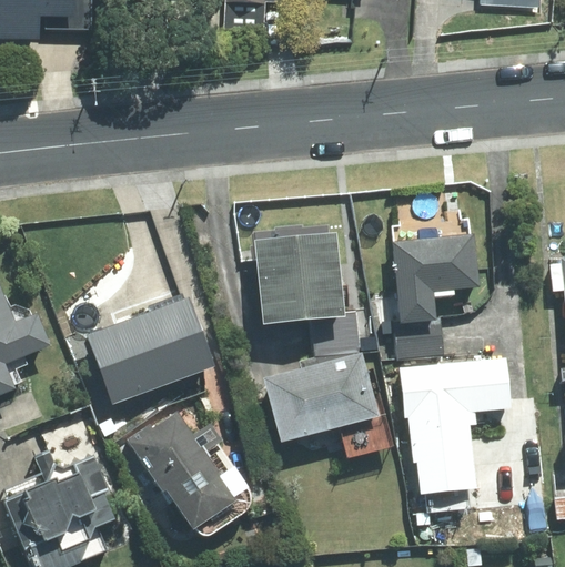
[(0,38),(39,39),(40,13),(73,14),(72,0),(0,0),(0,38)]
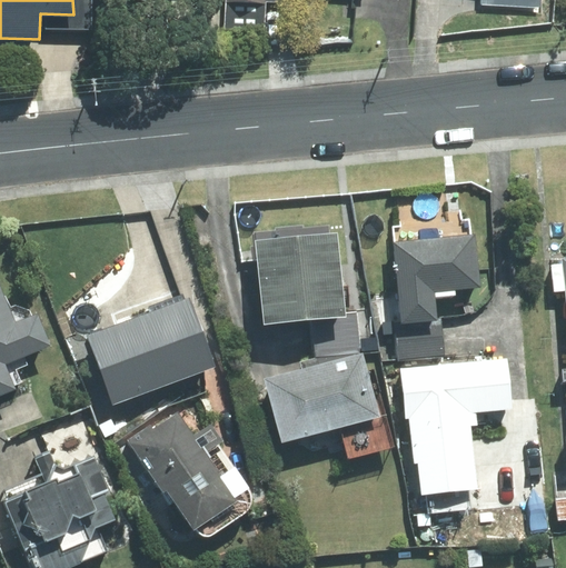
[(222,0),(222,31),(262,33),(264,3),(293,6),(291,0),(222,0)]
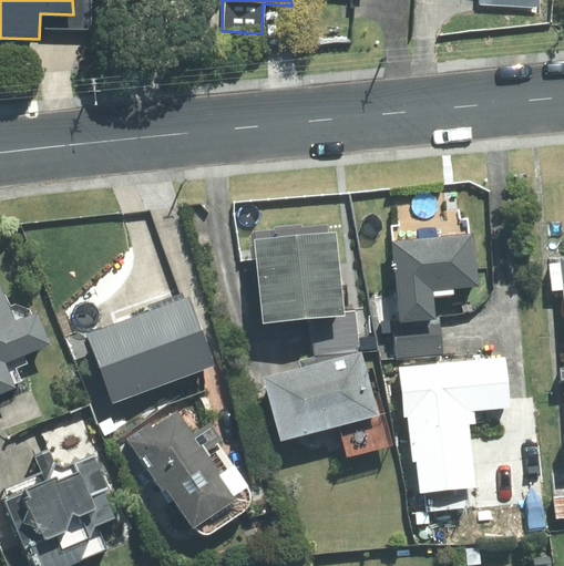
[(360,352),(357,353),(354,311),(341,312),(335,233),(254,239),(260,322),(306,318),(310,366),(263,379),(279,442),(377,417),(360,352)]
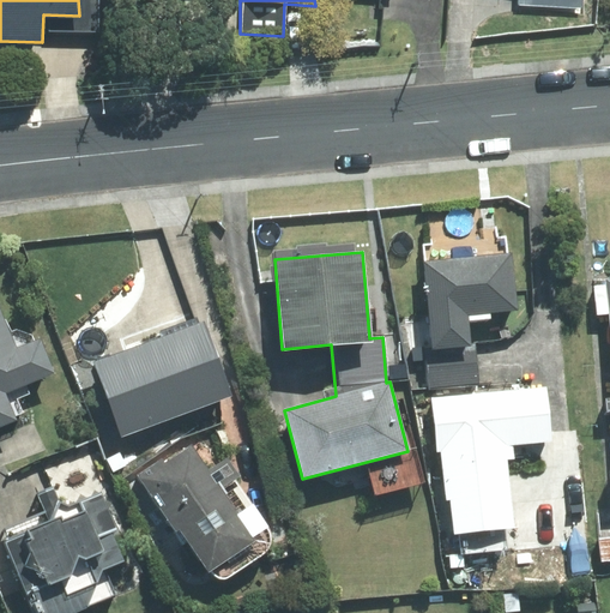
[(511,254),(422,263),(430,349),(427,350),(436,451),(550,440),(544,386),(478,394),(471,314),(517,311),(511,254)]
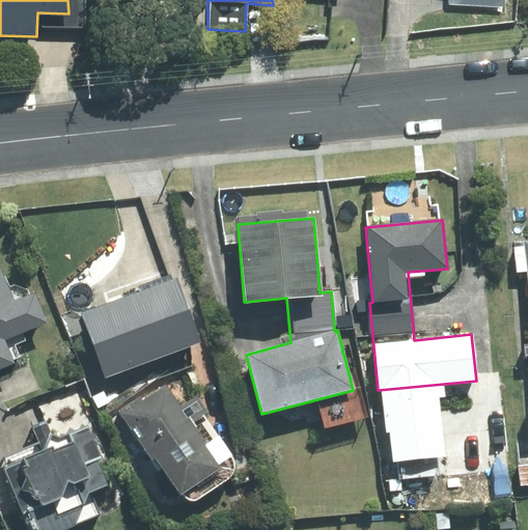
[(0,368),(12,363),(3,341),(47,323),(34,294),(15,302),(0,268),(0,368)]
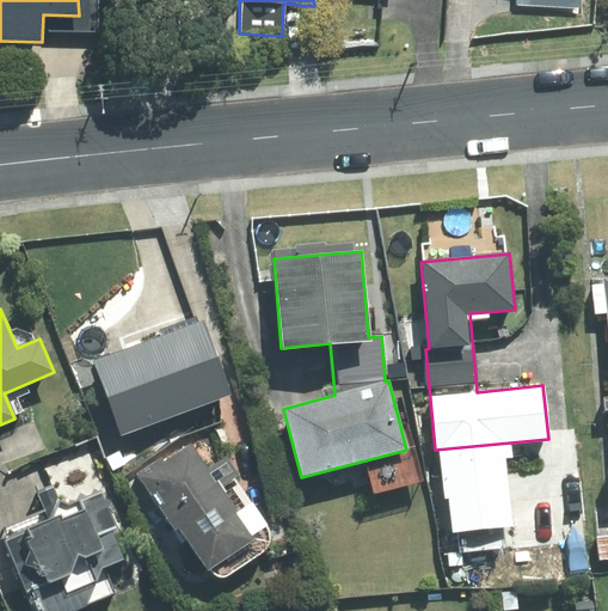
[(202,322),(96,361),(123,435),(229,395),(202,322)]
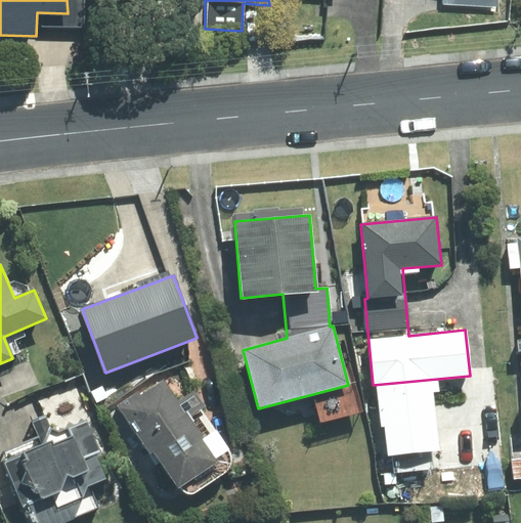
[(162,377),(117,406),(174,489),(219,459),(162,377)]
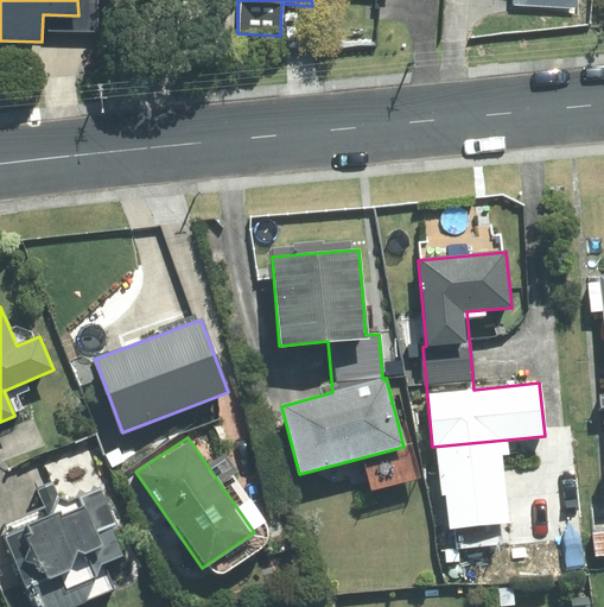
[(0,526),(35,606),(69,606),(114,588),(103,564),(126,555),(96,486),(0,526)]
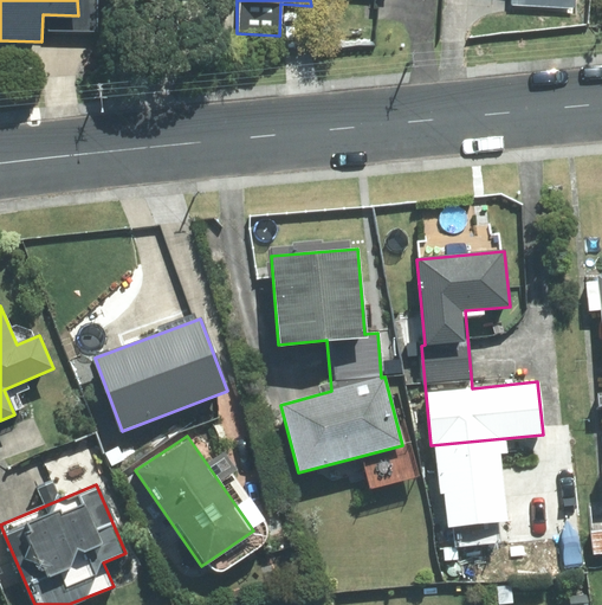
[(569,507),(520,512),(525,557),(573,552),(569,507)]
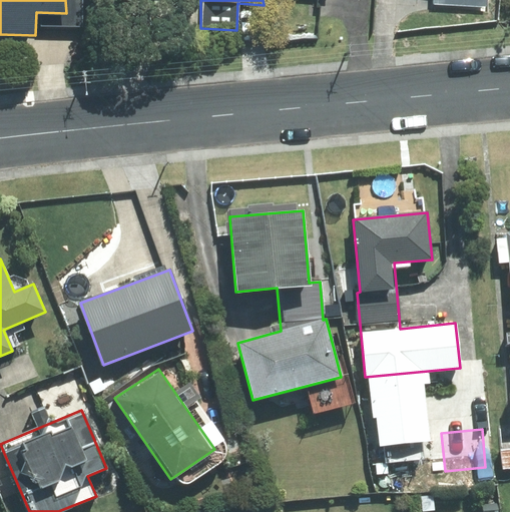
[(509,449),(500,451),(502,470),(509,469),(509,449)]
